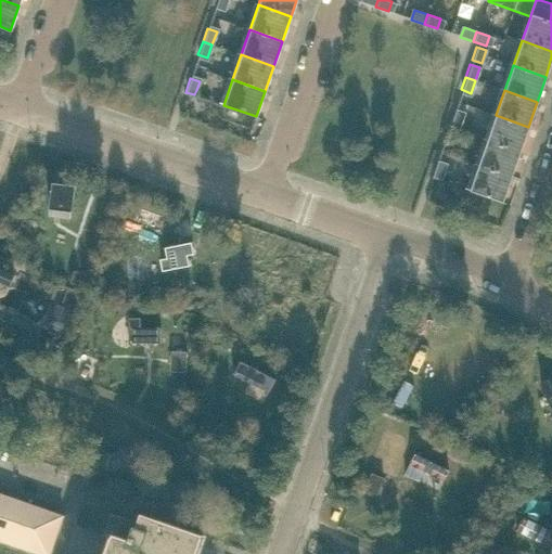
[(459,128),(463,115),(453,112),(449,125),(459,128)]
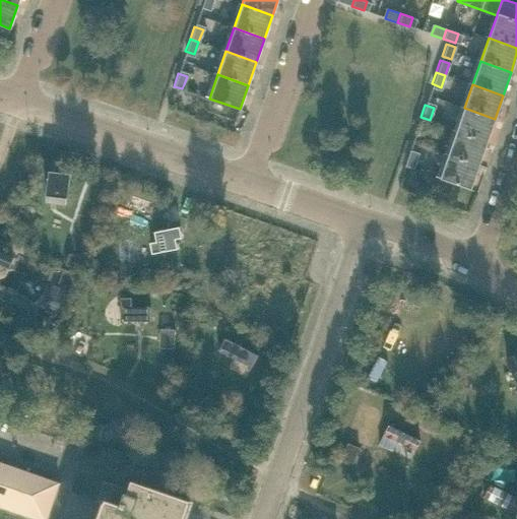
[(487,142),(495,119),(464,108),(456,131),(487,142)]
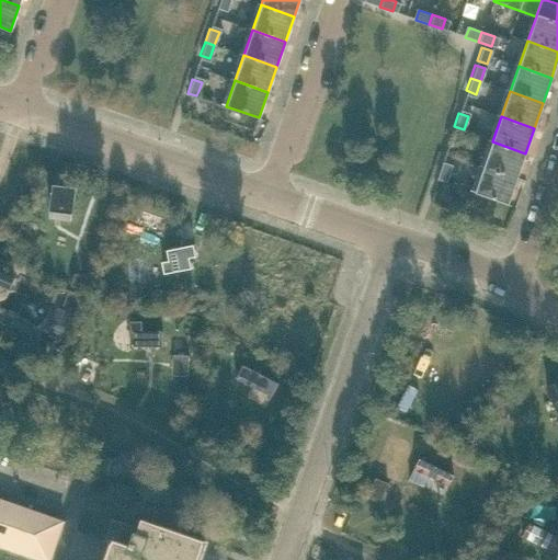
[(516,178),(525,153),(492,141),(484,167),(516,178)]
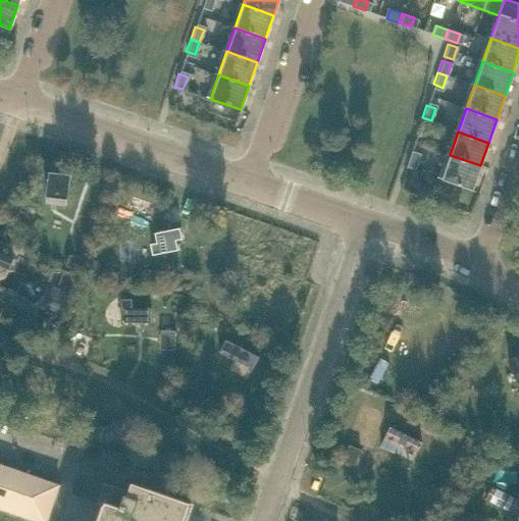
[(414,169),(418,157),(409,154),(405,166),(414,169)]
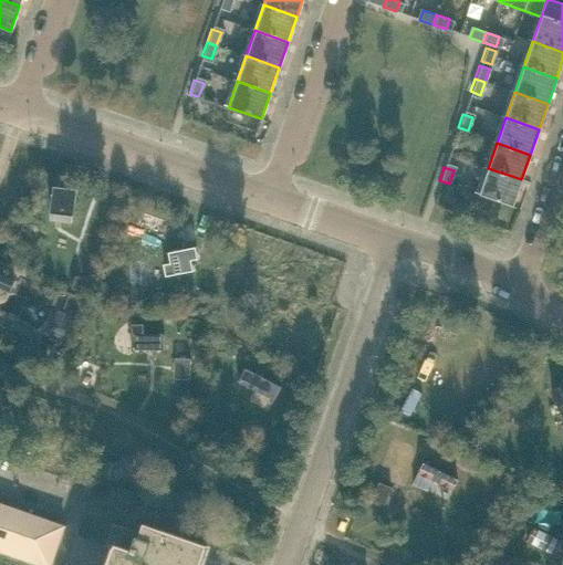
[(511,206),(521,179),(488,168),(478,195),(511,206)]
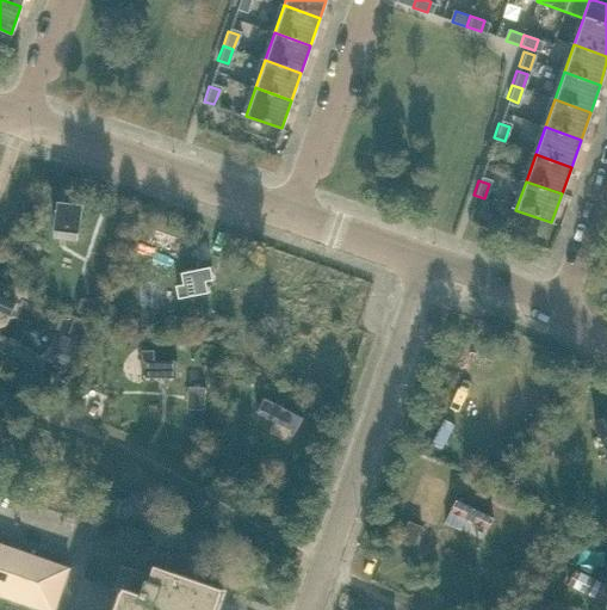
[(55,201),(51,229),(78,233),(80,204),(75,203),(68,203),(59,202),(55,201)]
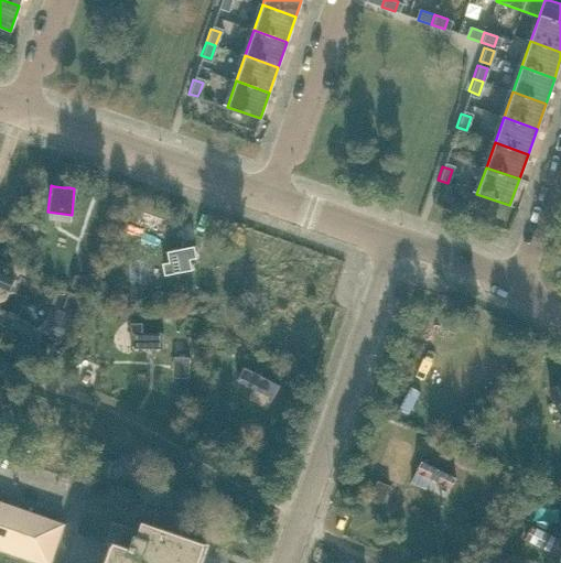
[(168,260),(161,262),(163,273),(191,268),(189,257),(195,256),(193,244),(165,249),(168,260)]
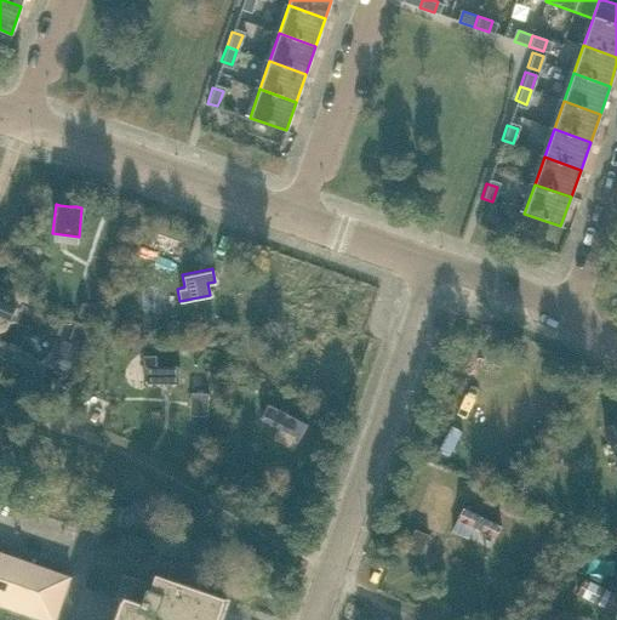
[(0,316),(13,320),(18,307),(0,300),(0,316)]
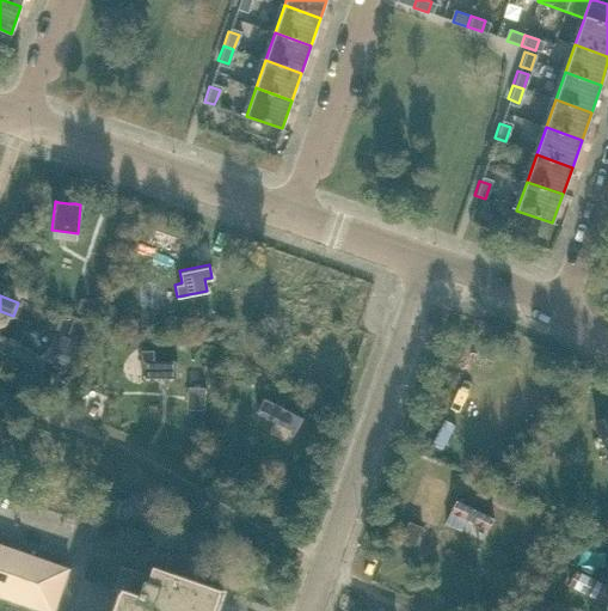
[(80,297),(74,312),(83,316),(88,299),(80,297)]
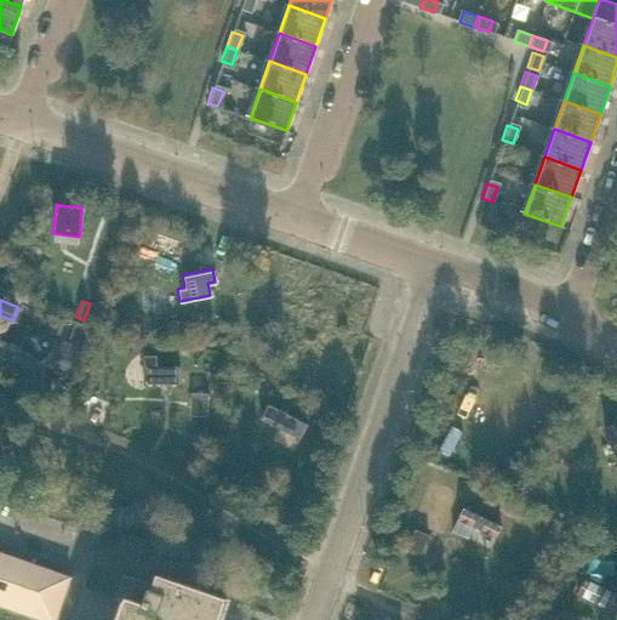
[(61,340),(55,359),(68,363),(74,345),(61,340)]
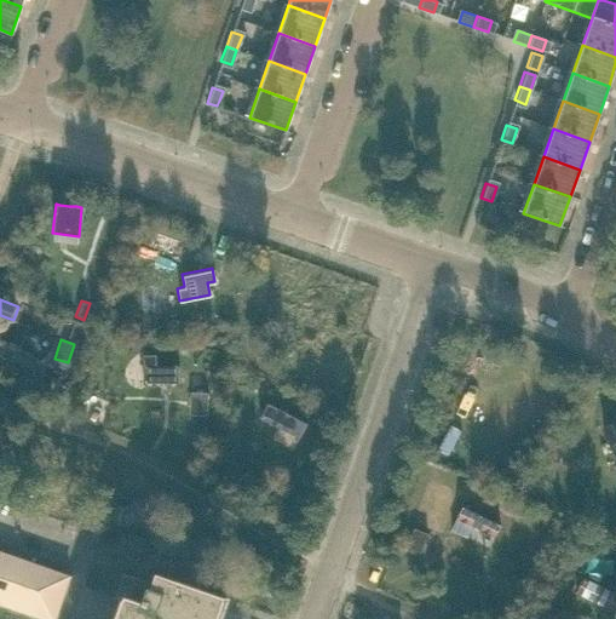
[(154,355),(142,355),(140,383),(177,383),(177,366),(154,366),(154,355)]
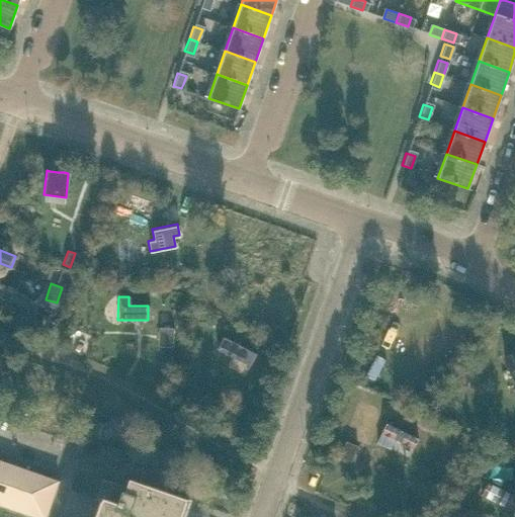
[(159,328),(158,345),(170,345),(171,329),(159,328)]
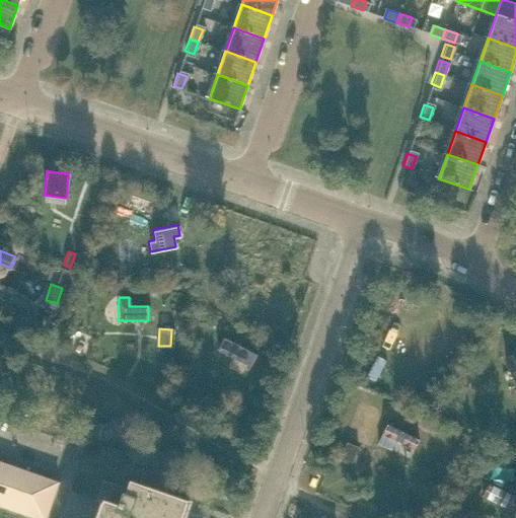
[(222,337),(216,350),(248,367),(255,354),(222,337)]
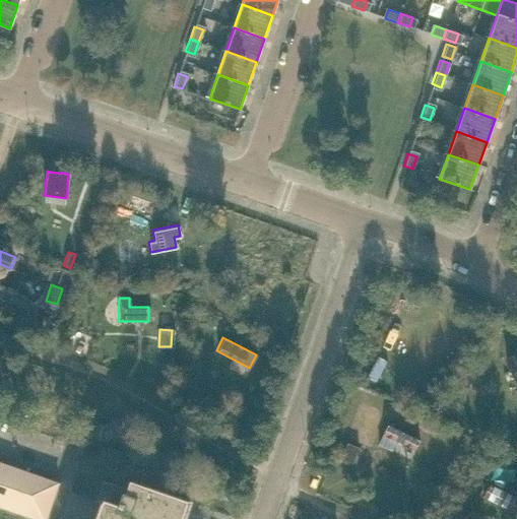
[(516,352),(504,360),(505,363),(507,366),(516,386),(516,352)]
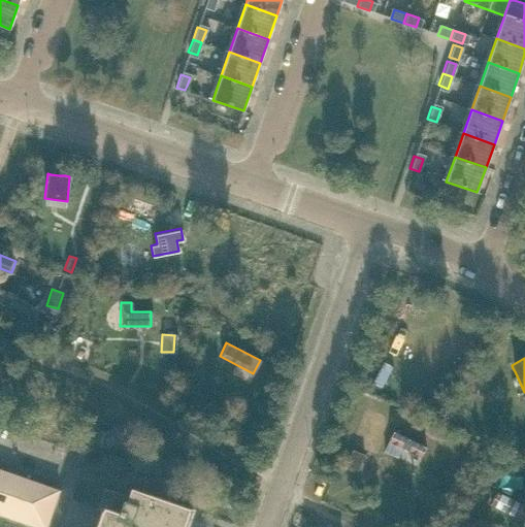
[(210,401),(204,413),(212,417),(219,406),(210,401)]
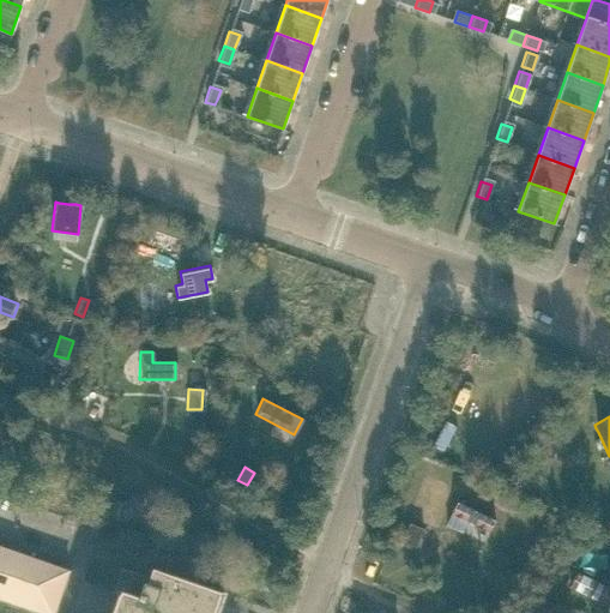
[(569,490),(590,498),(595,485),(574,476),(569,490)]
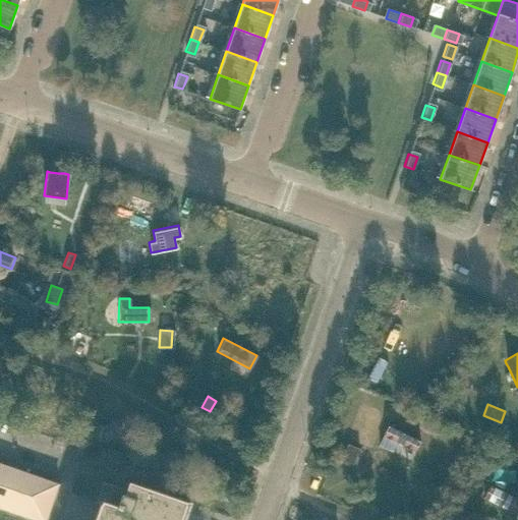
[(393,422),(389,437),(424,449),(429,435),(393,422)]
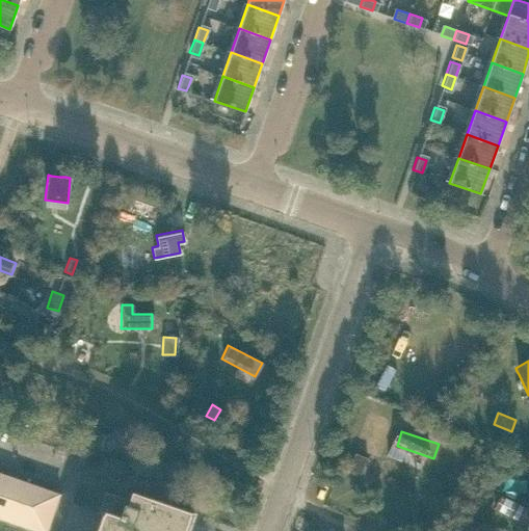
[(107,451),(111,437),(97,432),(91,446),(107,451)]
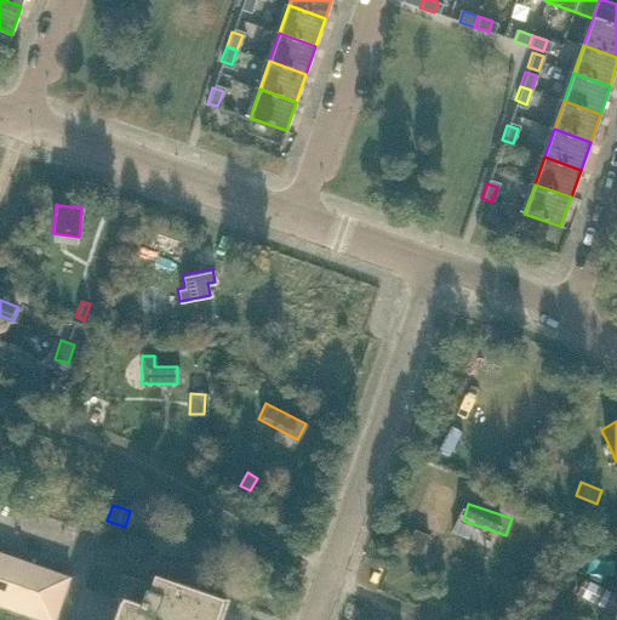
[(412,529),(405,546),(420,552),(427,535),(412,529)]
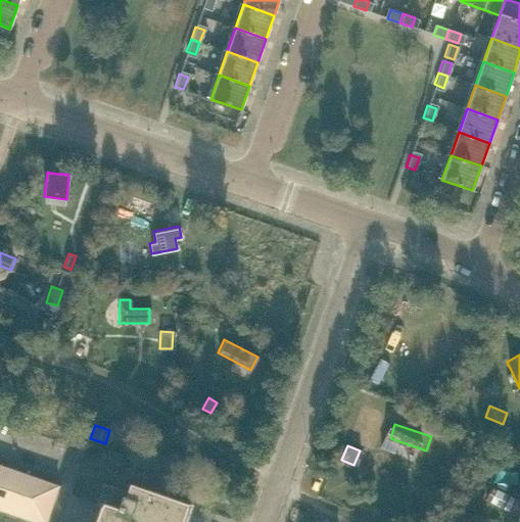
[(0,509),(37,521),(44,521),(57,485),(0,465),(0,509)]
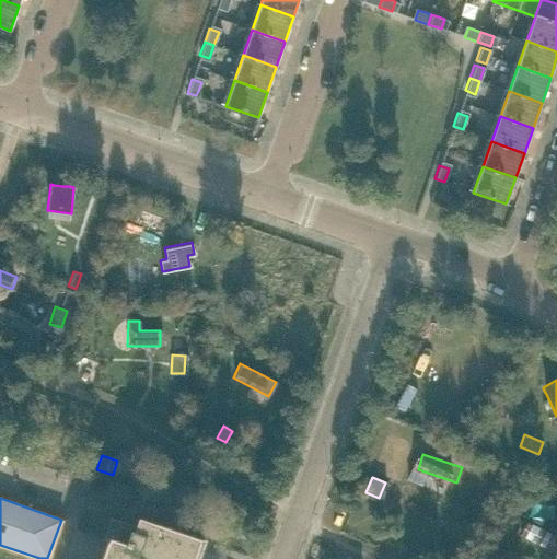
[(138,526),(109,516),(102,538),(111,542),(105,558),(104,558),(195,558),(202,539),(140,517),(138,526)]
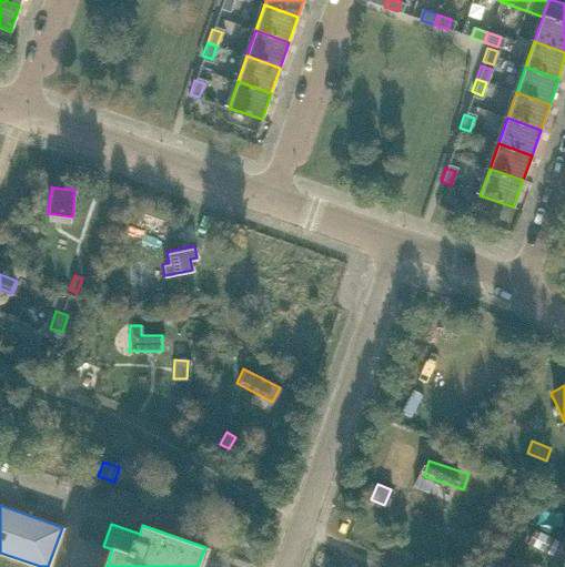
[(564,544),(534,528),(526,543),(561,559),(564,549),(564,544)]
